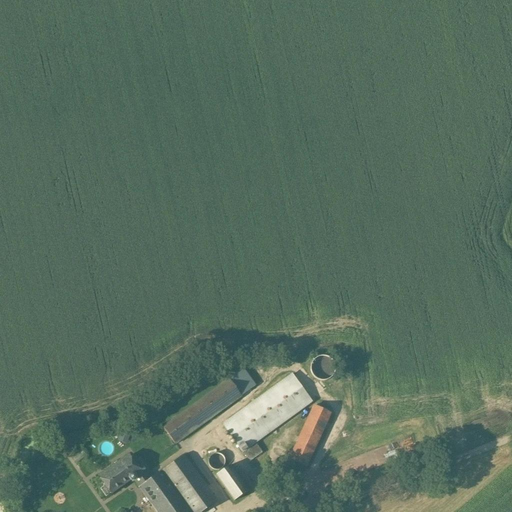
[(327,356),(324,356),(322,356),(320,356),(317,357),(316,358),(315,358),(314,360),(312,362),(311,364),(311,365),(310,367),(310,368),(311,370),(311,372),(311,373),(312,374),(312,375),(314,377),(315,378),(317,379),(319,380),(321,381),(323,381),(326,380),(328,380),(330,379),(331,378),(332,377),(334,375),(335,373),(335,371),(335,370),(336,368),(335,366),(335,365),(335,364),(334,361),(332,360),(330,358),(329,357),(327,356)]
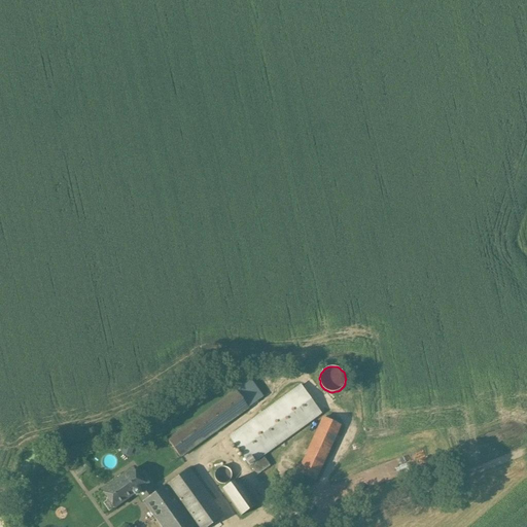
[(301,385),(230,436),(250,465),(321,413),(301,385)]
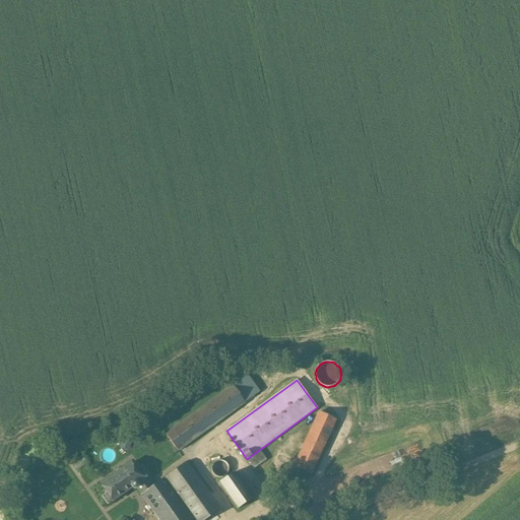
[(233,385),(166,434),(178,451),(245,402),(233,385)]
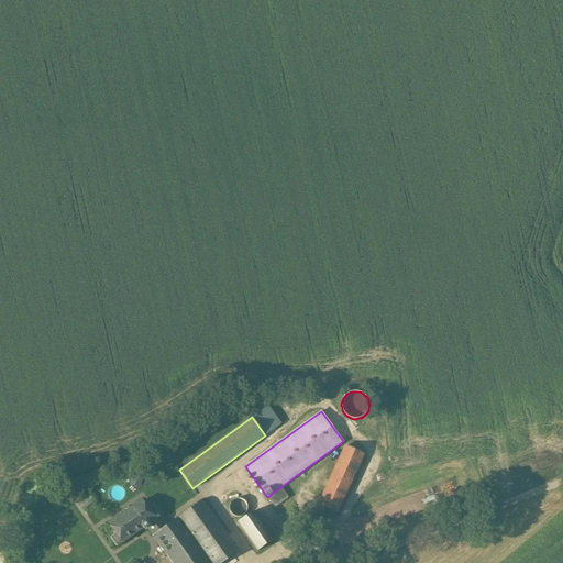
[(345,445),(319,505),(337,514),(363,454),(345,445)]
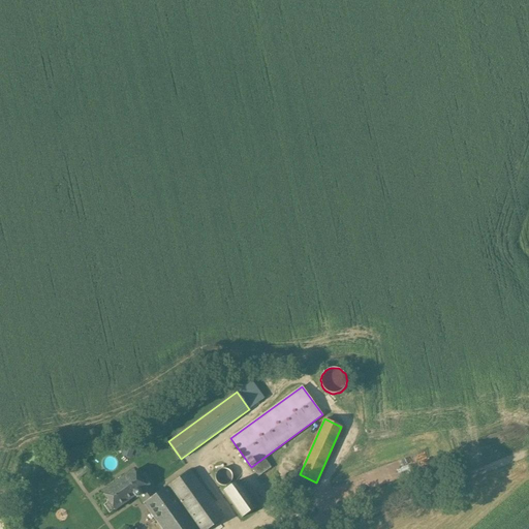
[(227,469),(224,468),(221,468),(220,469),(219,470),(218,470),(216,472),(216,474),(215,475),(215,477),(215,478),(216,480),(217,481),(218,483),(219,484),(220,485),(222,486),(224,486),(225,486),(227,485),(229,484),(230,483),(231,480),(232,479),(232,478),(232,476),(232,475),(232,474),(231,473),(231,472),(229,470),(228,469),(227,469)]
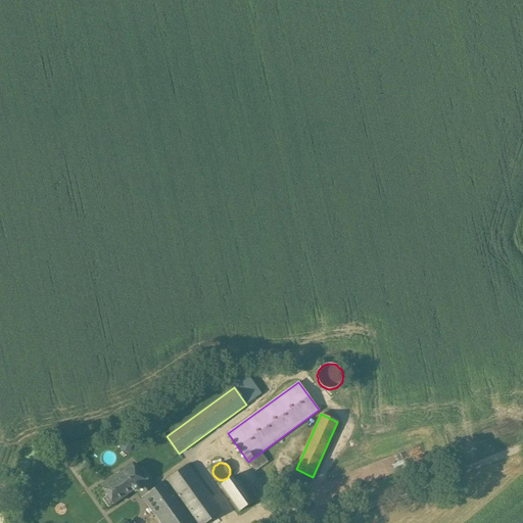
[(132,465),(101,486),(107,495),(102,500),(108,508),(113,504),(133,490),(133,491),(137,491),(142,497),(154,488),(144,475),(140,478),(132,465)]
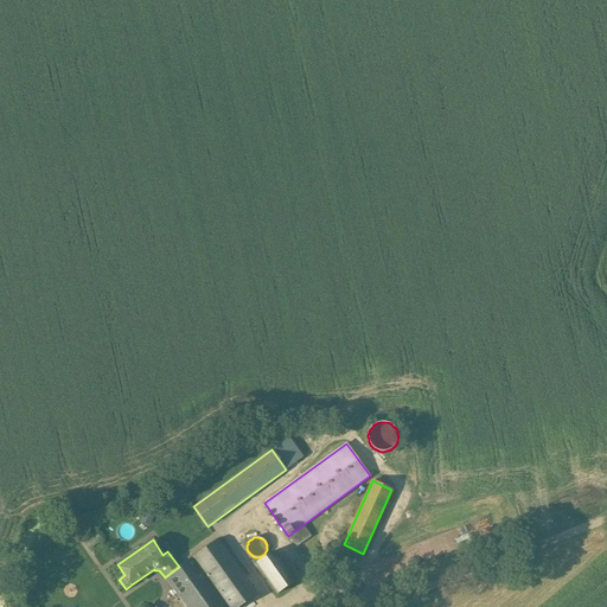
[(179,567),(165,577),(185,606),(238,606),(257,594),(218,540),(179,567)]
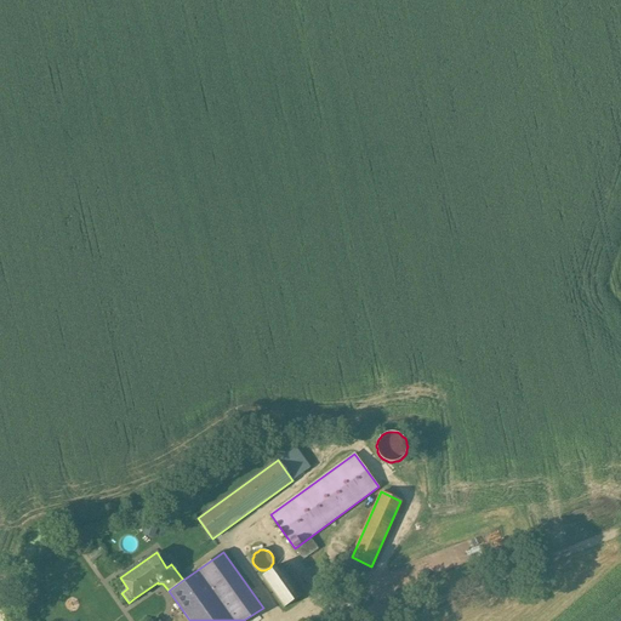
[(279,564),(262,576),(284,608),(301,596),(279,564)]
